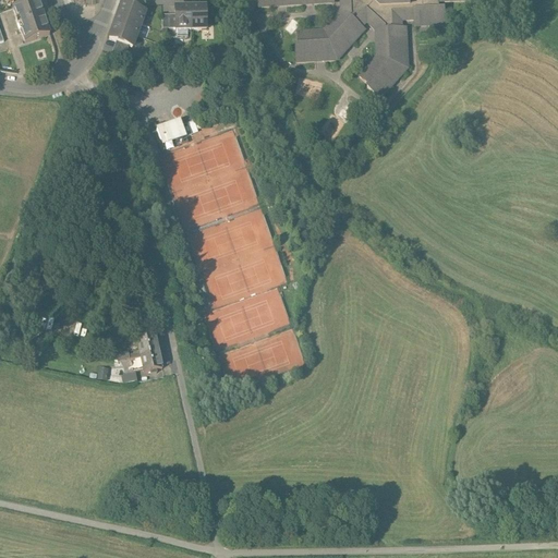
[(12,9),(25,44),(49,36),(37,0),(12,9)]
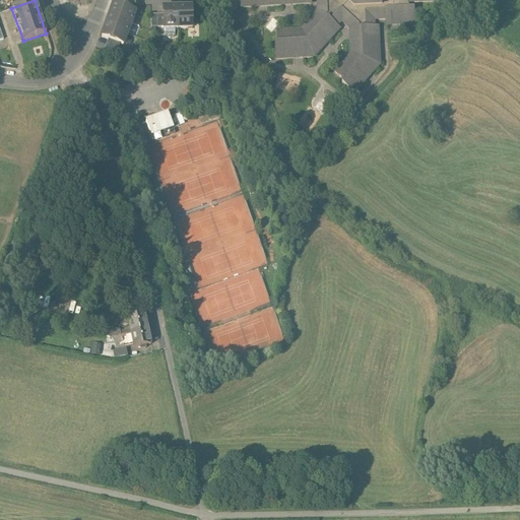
[(240,0),(241,6),(259,5),(259,2),(266,1),(266,5),(284,4),(284,0),(291,0),(291,4),(311,3),(310,0),(317,0),(318,11),(301,29),(299,29),(299,33),(293,33),(293,29),(277,30),(277,42),(275,43),(276,58),(295,57),(294,54),(302,53),(302,57),(314,57),(322,48),(319,45),(324,40),(326,43),(339,28),(336,26),(341,20),(349,29),(351,54),(349,56),(351,58),(347,62),(345,60),(335,72),(343,79),(341,81),(353,92),(366,78),(363,76),(368,70),(371,73),(379,64),(379,53),(375,53),(374,45),(378,45),(378,26),(374,26),(373,19),(387,18),(387,21),(394,21),(394,24),(415,23),(414,8),(409,8),(409,0),(410,0),(410,2),(434,1),(435,0),(240,0)]
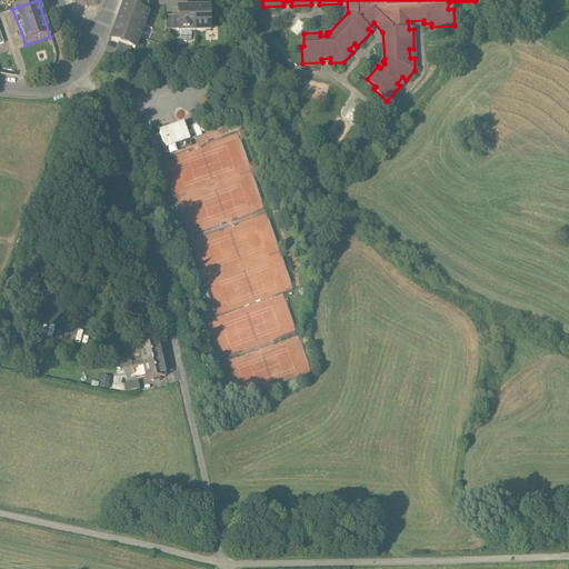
[(133,1),(131,7),(143,12),(146,6),(133,1)]
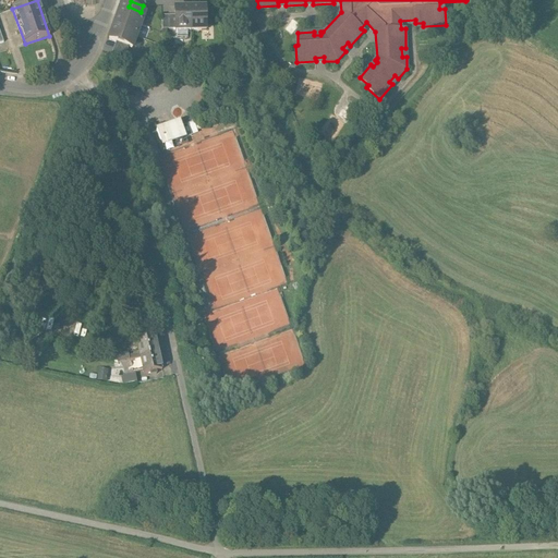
[(121,4),(117,16),(141,25),(145,13),(141,12),(129,7),(121,4)]
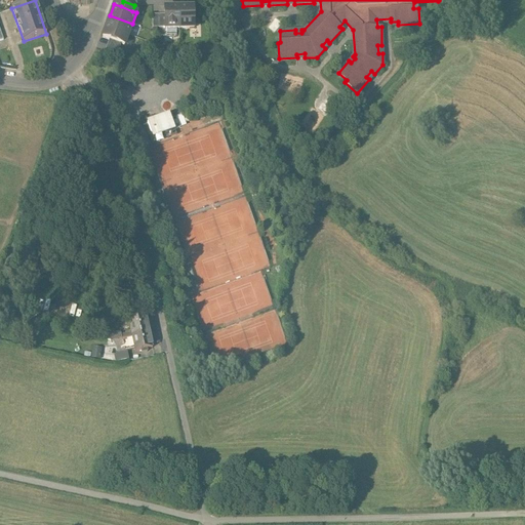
[(176,28),(179,28),(179,7),(164,7),(164,14),(164,27),(165,28),(166,28),(166,34),(176,33),(176,28)]
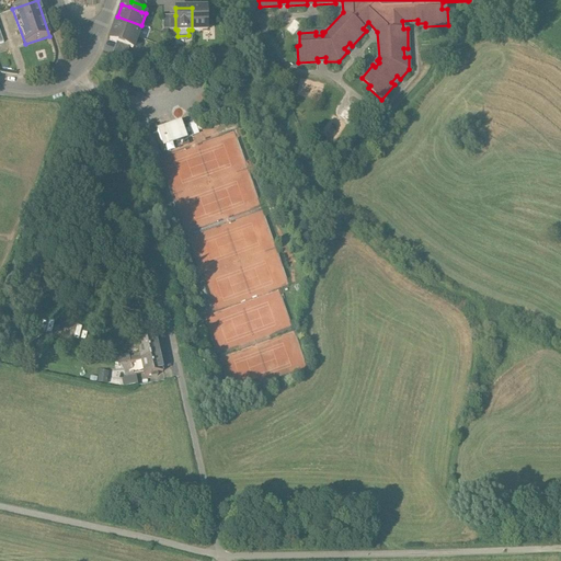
[(207,8),(192,8),(192,30),(207,30),(207,8)]
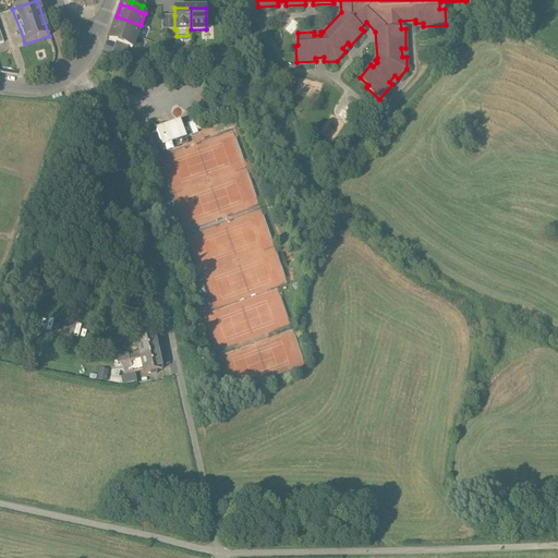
[(161,28),(174,28),(174,15),(161,15),(161,28)]
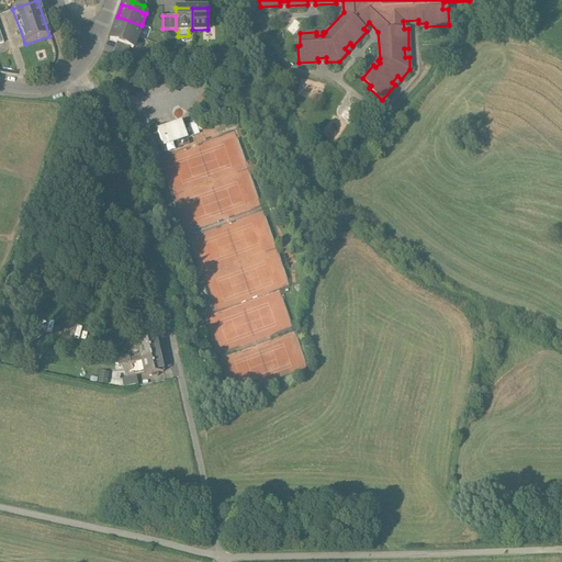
[(117,17),(114,27),(137,36),(142,25),(117,17)]
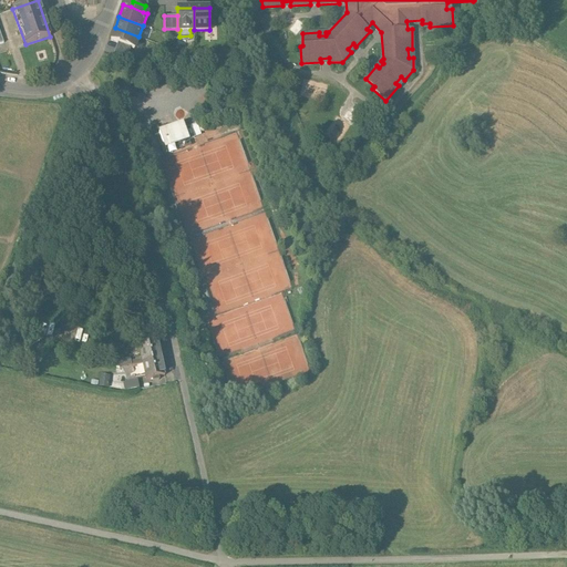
[(134,49),(138,37),(115,28),(111,40),(117,43),(131,48),(134,49)]
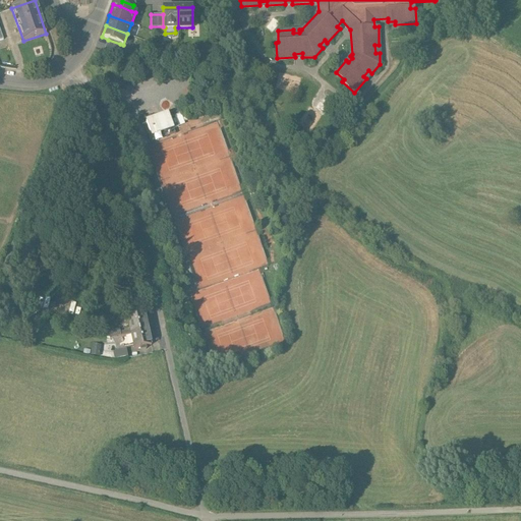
[(116,55),(120,44),(108,40),(104,51),(116,55)]
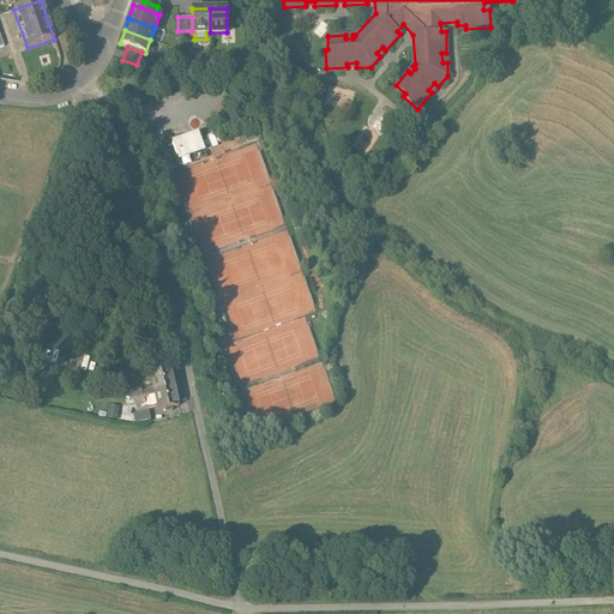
[(198,134),(173,144),(178,157),(174,158),(178,169),(206,158),(204,151),(200,139),(198,134)]
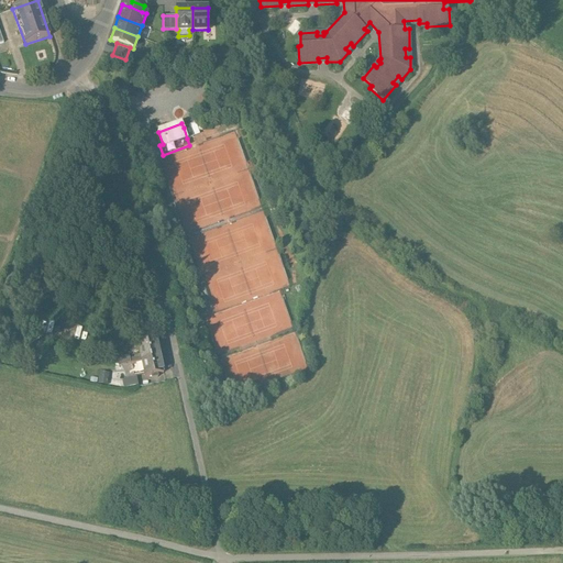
[(187,139),(199,134),(196,123),(184,128),(187,139)]
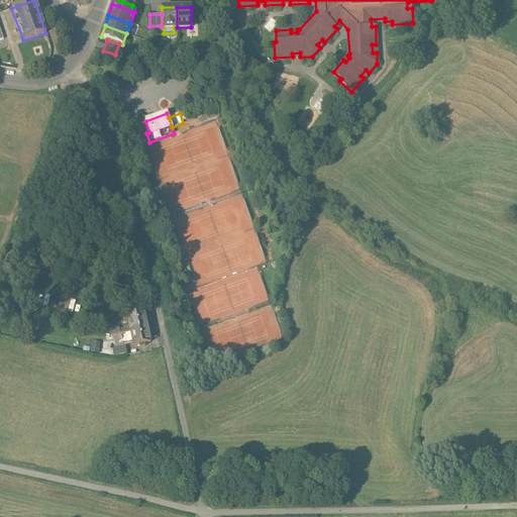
[(125,317),(128,331),(146,327),(142,313),(136,314),(136,312),(130,313),(131,315),(125,317)]
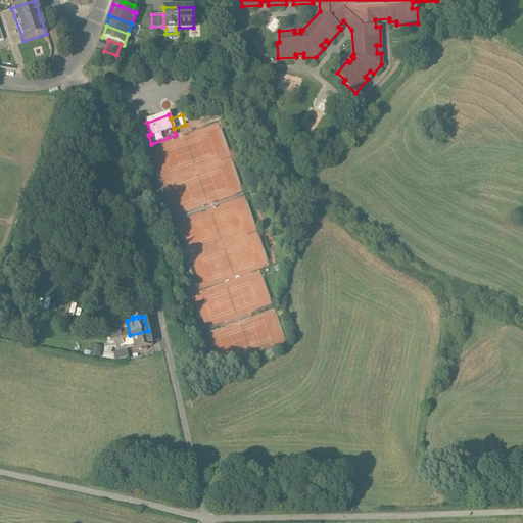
[(151,346),(148,331),(130,335),(134,350),(140,349),(140,351),(146,349),(145,347),(151,346)]
